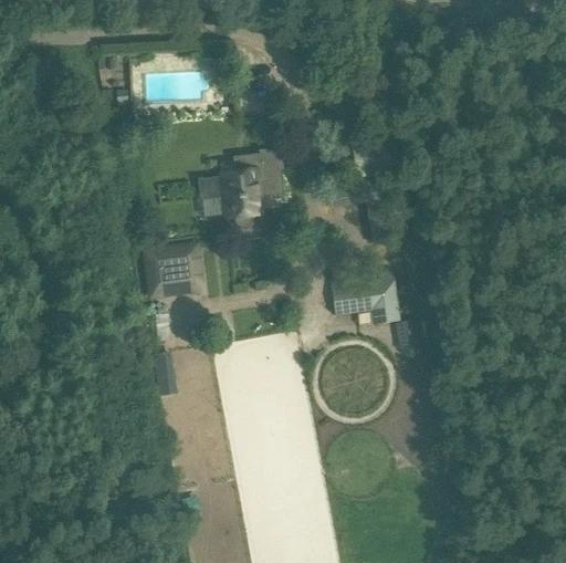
[(221,178),(199,181),(202,199),(223,197),(228,238),(263,235),(259,197),(282,195),(280,170),(283,170),(282,166),(281,164),(280,162),(278,158),(274,155),(271,154),(268,153),(265,152),(262,152),(260,152),(260,155),(244,157),(232,158),(234,173),(221,174),(221,178)]
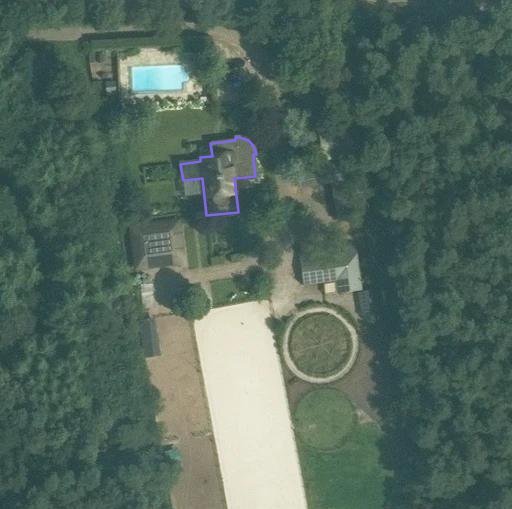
[(348,161),(300,169),(302,187),(351,179),(348,161)]
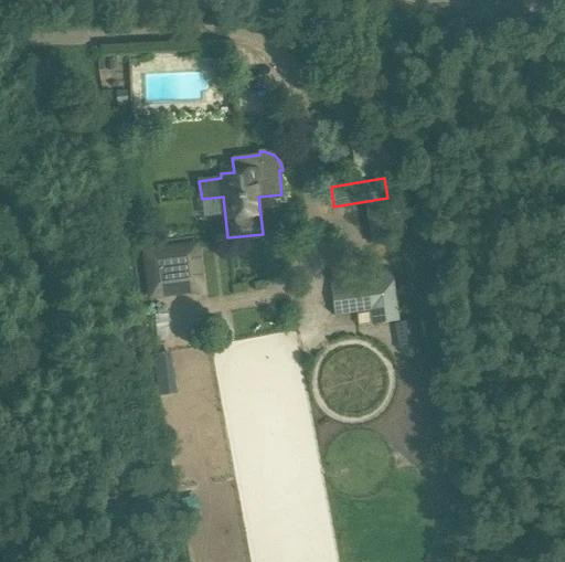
[(196,243),(145,251),(151,295),(202,288),(196,243)]
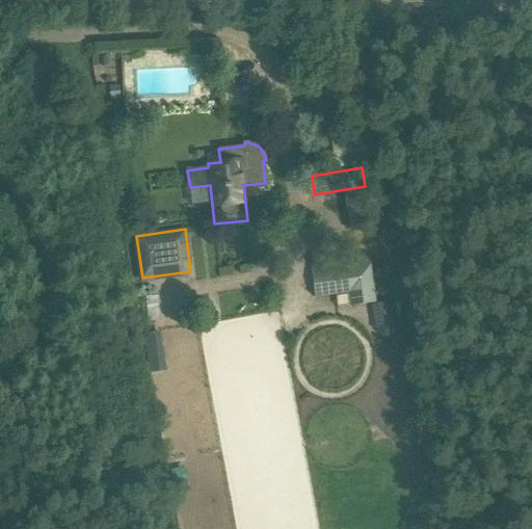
[(370,262),(369,254),(311,262),(316,296),(348,291),(351,305),(376,301),(371,262),(370,262)]
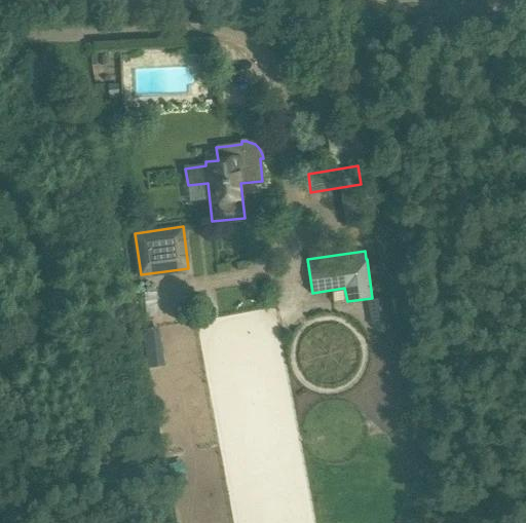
[(145,326),(142,327),(148,365),(151,364),(163,362),(157,324),(145,326)]
